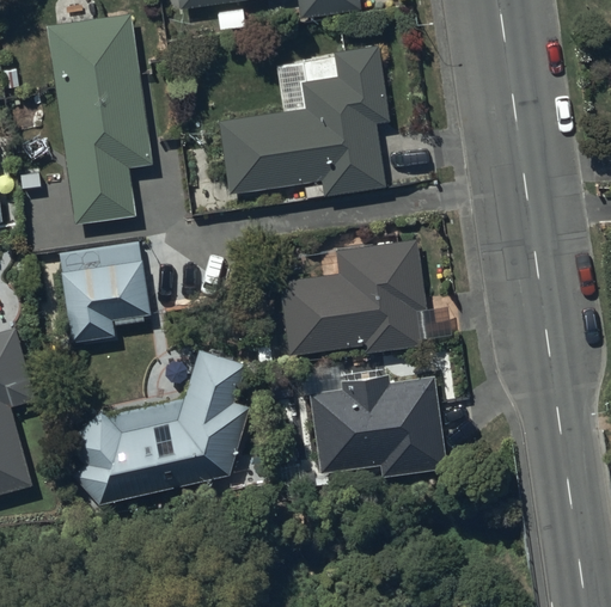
[(179,0),(181,8),(246,0),(297,0),(299,18),(360,10),(359,0),(179,0)]
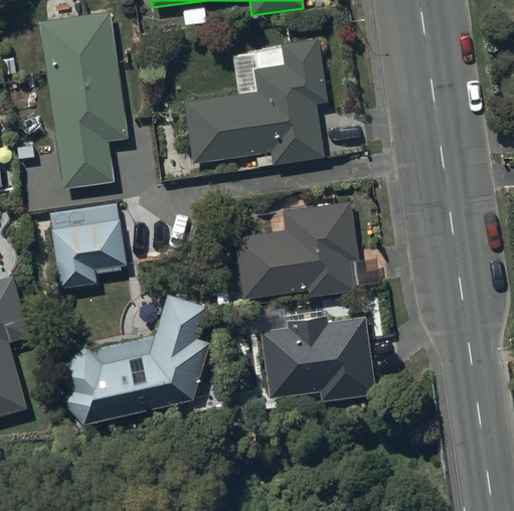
[(111,10),(38,20),(62,189),(114,181),(109,142),(129,139),(111,10)]
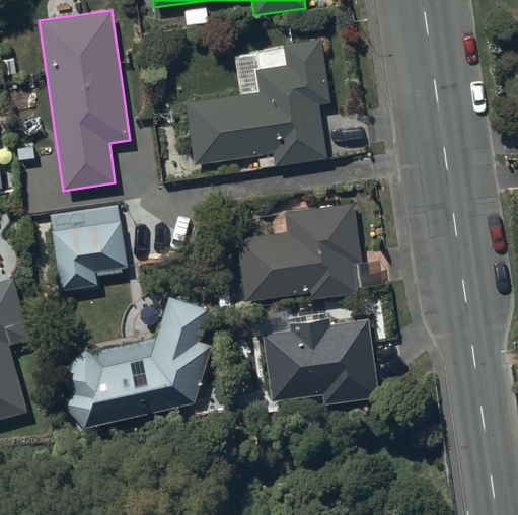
[(240,93),(186,101),(195,164),(273,153),(274,164),(325,157),(318,105),(330,103),(322,41),(234,53),(240,93)]
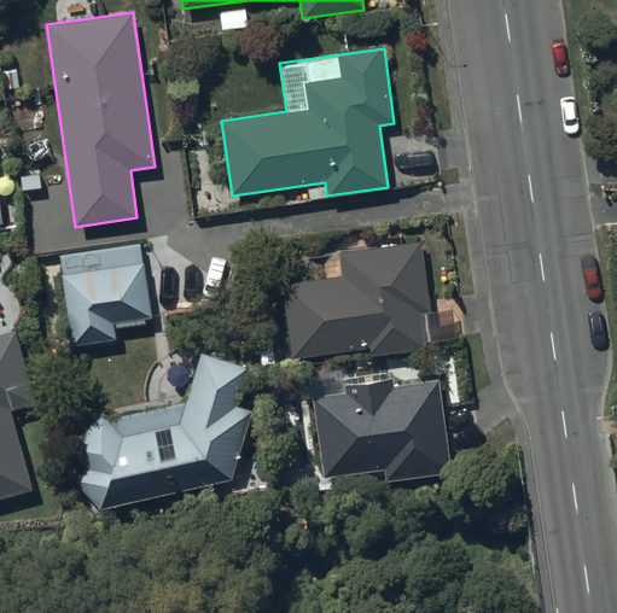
[(344,276),(283,284),(292,358),(367,349),(368,356),(426,349),(421,313),(432,311),(423,239),(341,251),(344,276)]
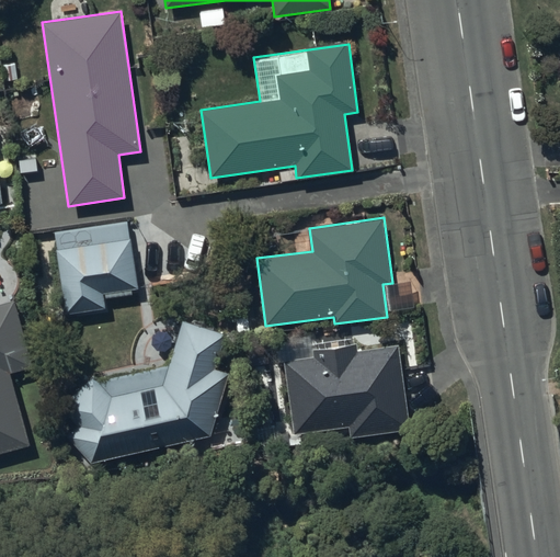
[(129,222),(54,231),(65,313),(104,307),(103,293),(138,288),(129,222)]
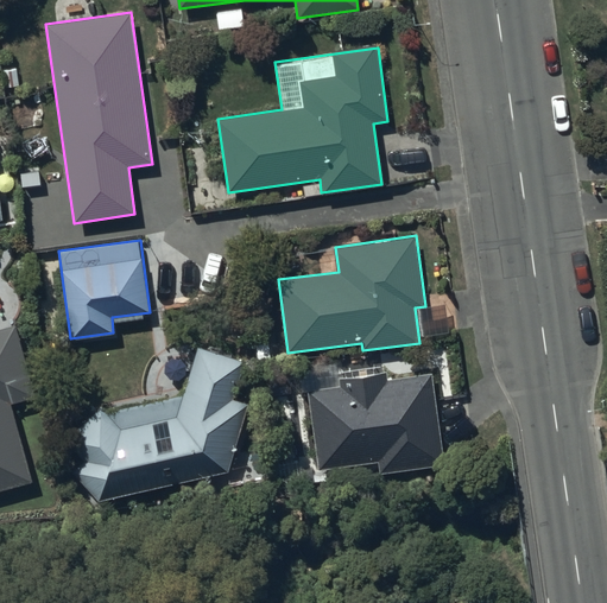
[(0,490),(35,481),(12,404),(38,395),(16,322),(0,327),(0,490)]
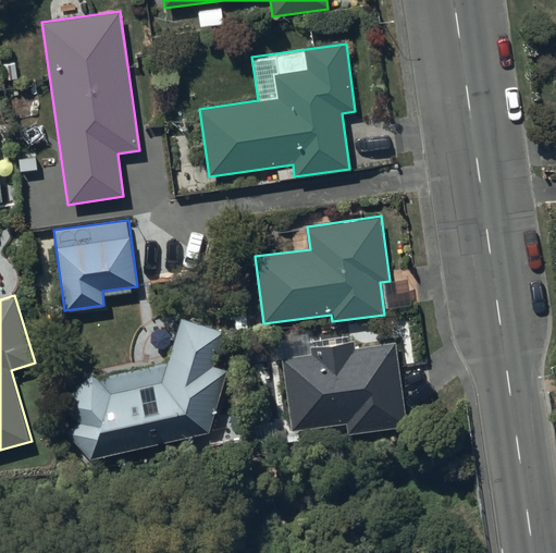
[(69,429),(93,457),(210,431),(227,370),(213,366),(224,330),(182,318),(170,359),(100,377),(96,372),(62,401),(79,420),(69,429)]
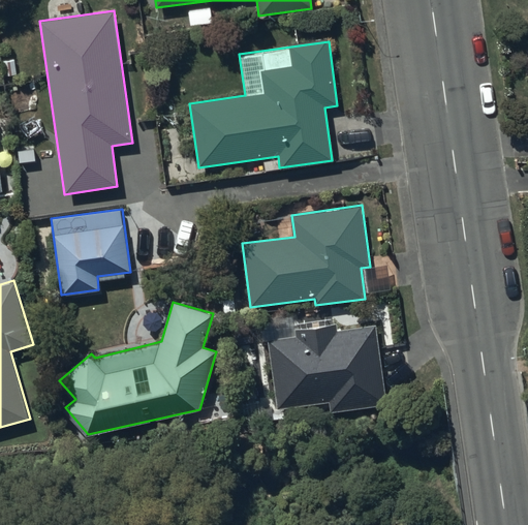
[(298,336),(269,339),(277,408),(330,402),(331,410),(387,403),(378,325),(338,329),(337,323),(297,329),(298,336)]
